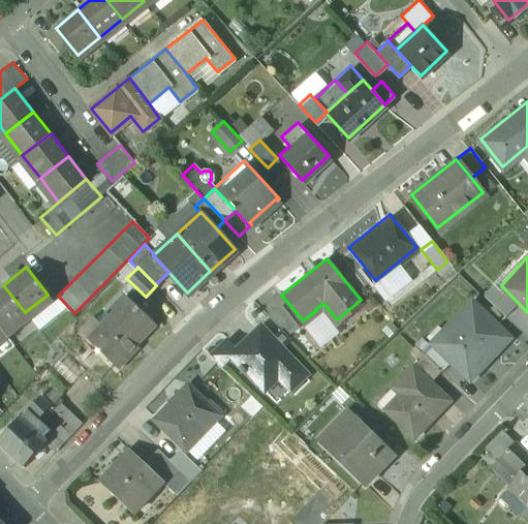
[(511,304),(491,284),(480,295),(501,314),(511,304)]
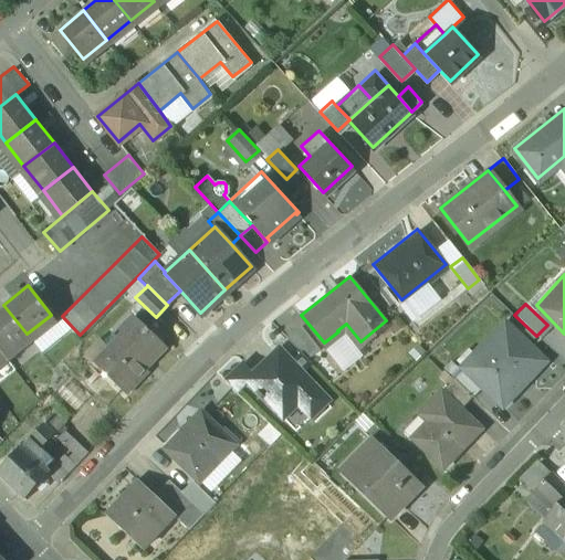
[(3,305),(0,307),(0,347),(4,354),(27,334),(3,305)]
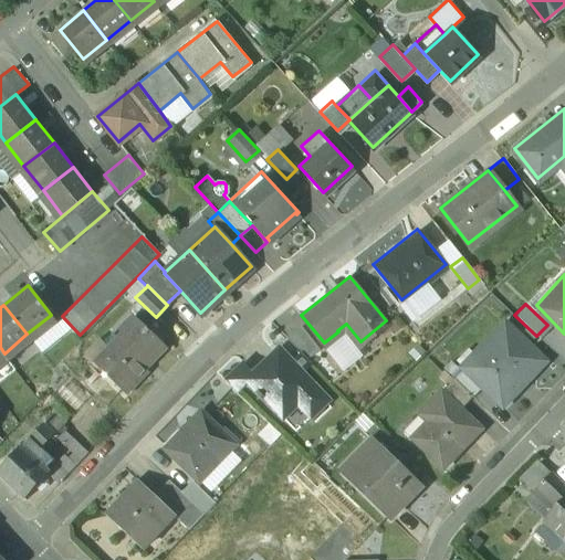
[(129,306),(112,324),(118,330),(136,312),(129,306)]
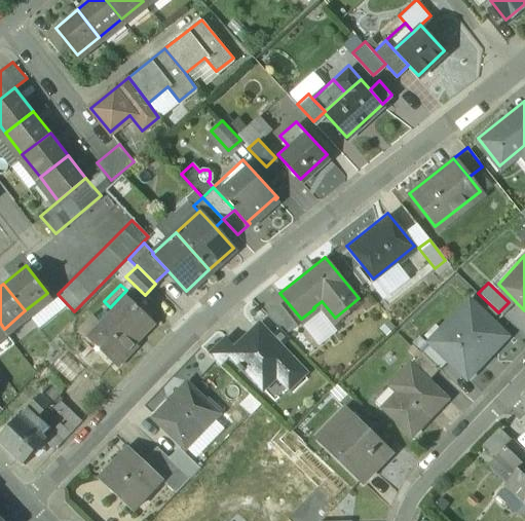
[(153,321),(123,293),(111,306),(116,311),(104,325),(101,323),(87,336),(115,364),(136,342),(134,341),(153,321)]
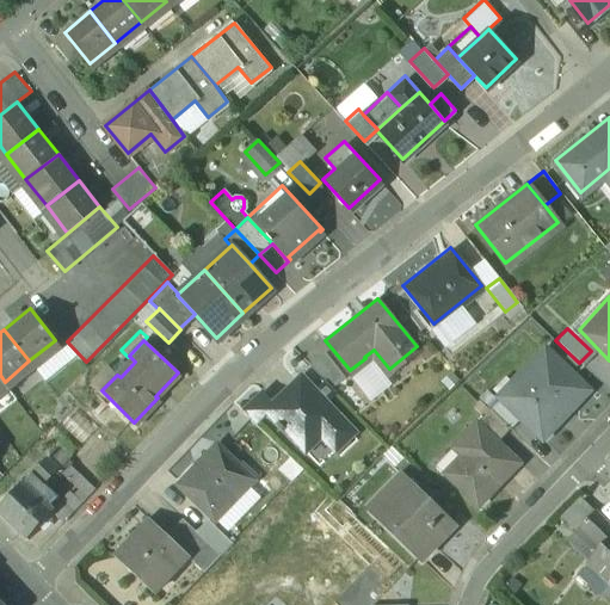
[(542,346),(497,391),(503,397),(500,400),(516,415),(538,436),(555,418),(552,414),(581,383),(542,346)]
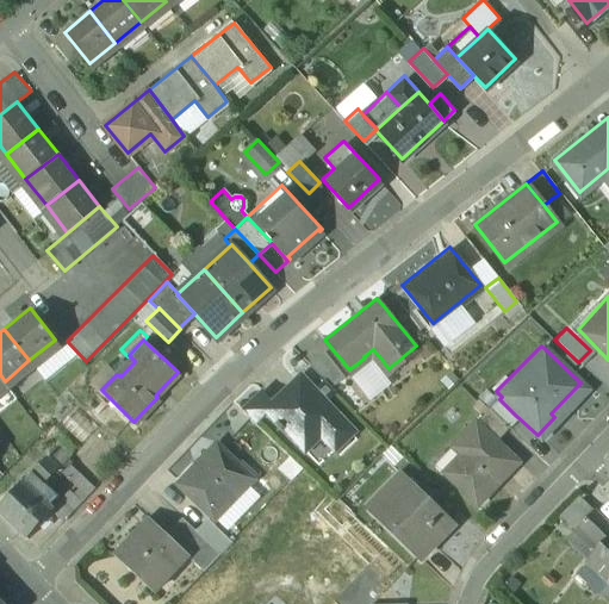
[(343,374),(323,348),(308,361),(322,377),(330,385),(343,374)]
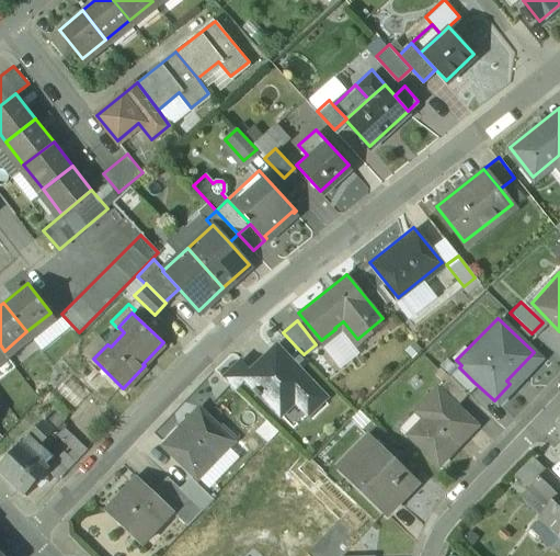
[(296,347),(287,355),(275,343),(251,367),(242,376),(243,377),(254,388),(252,389),(256,394),(259,392),(281,413),(295,399),(306,410),(323,393),(298,367),(308,358),(304,354),(296,347)]
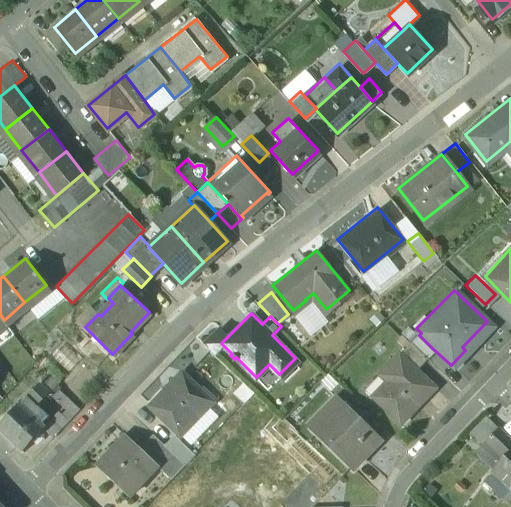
[(219,326),(203,343),(214,353),(222,344),(221,343),(229,335),(219,326)]
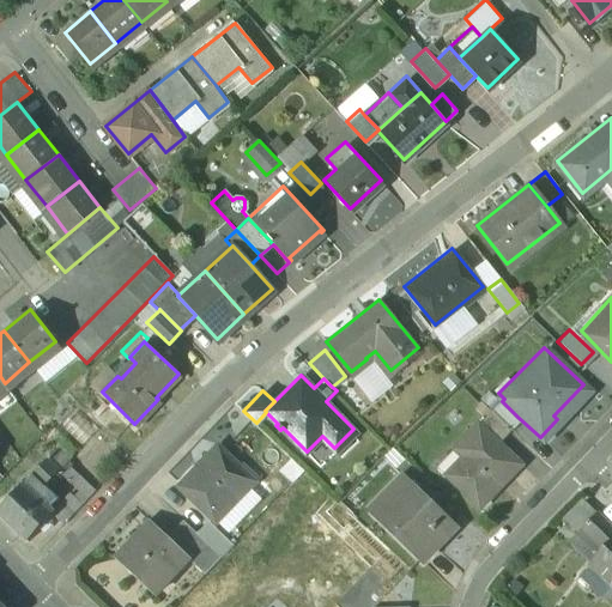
[(517,417),(502,401),(504,399),(498,393),(488,405),(489,407),(509,426),(517,417)]
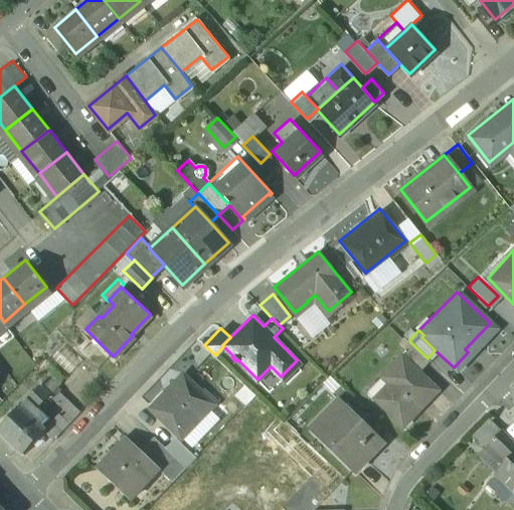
[(427,358),(410,342),(399,353),(416,369),(427,358)]
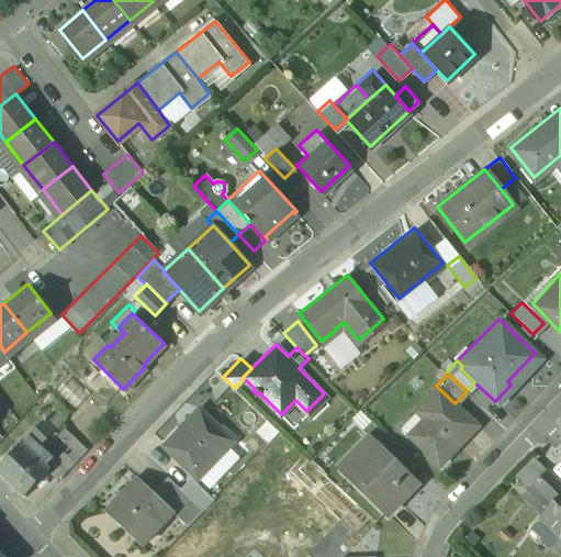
[(455,403),(436,386),(421,402),(428,410),(406,434),(436,463),(474,422),(455,403)]
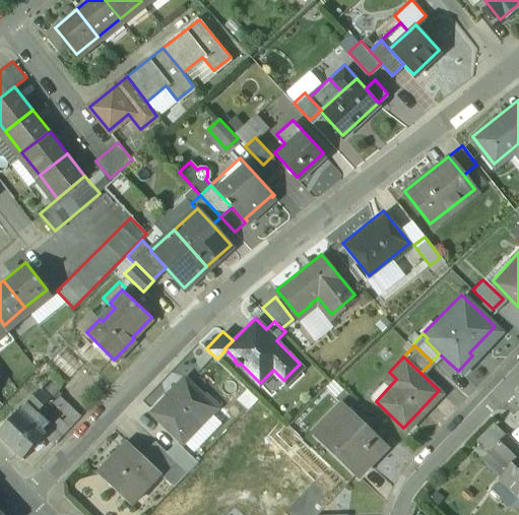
[(183,377),(151,410),(181,438),(212,405),(183,377)]
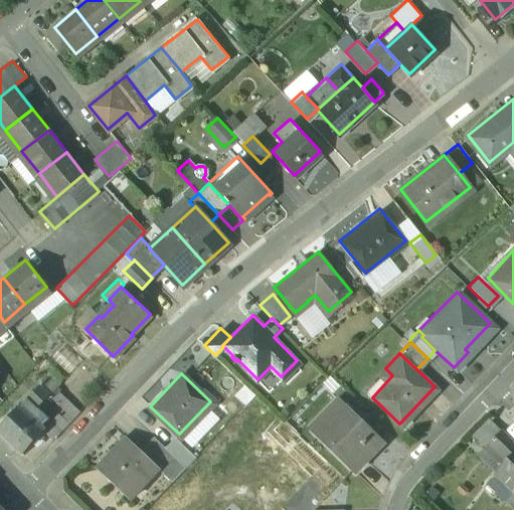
[(38,381),(24,396),(34,405),(48,391),(38,381)]
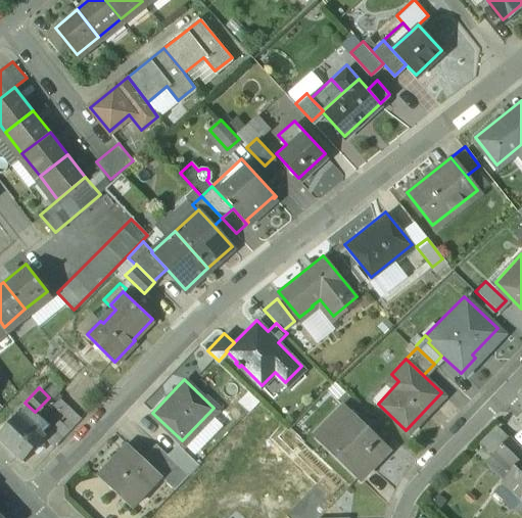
[(81,416),(59,395),(53,402),(70,419),(75,423),(81,416)]
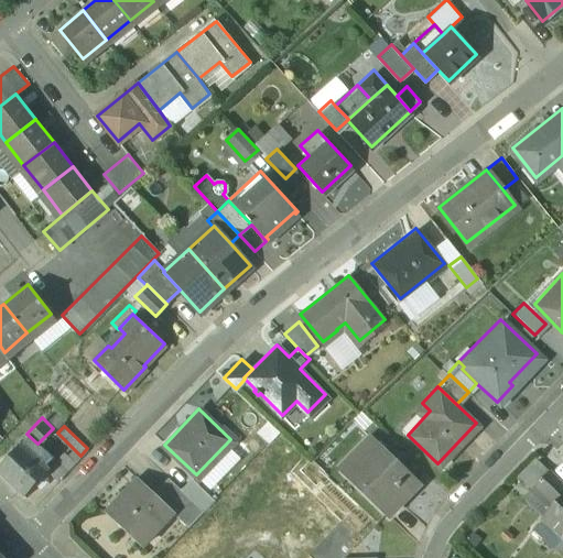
[(26,434),(0,461),(0,469),(25,493),(47,470),(50,469),(47,467),(44,463),(51,457),(38,444),(26,434)]
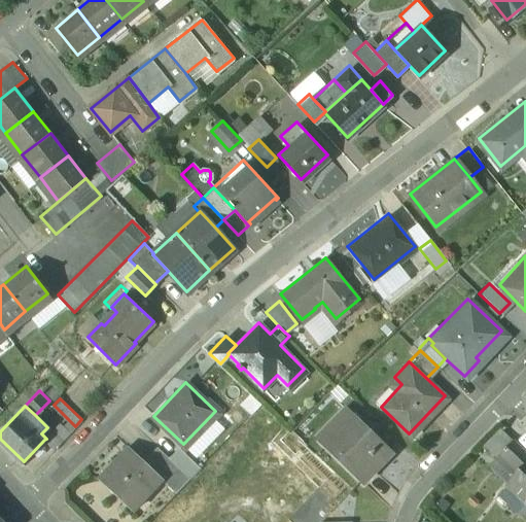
[(337,422),(319,439),(359,479),(387,451),(351,415),(341,426),(337,422)]
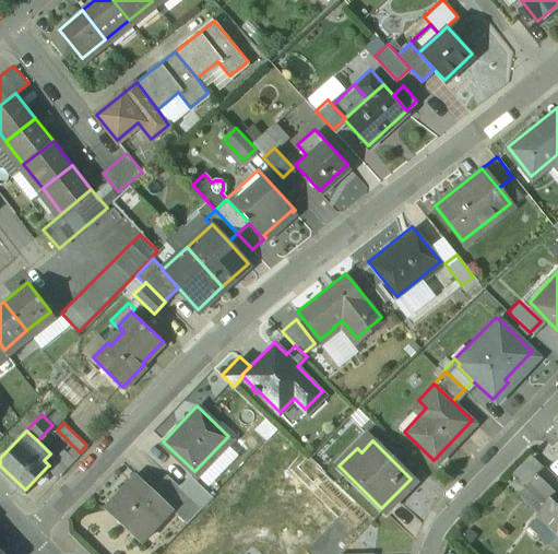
[(62,448),(47,463),(49,466),(47,467),(57,475),(64,468),(73,458),(62,448)]
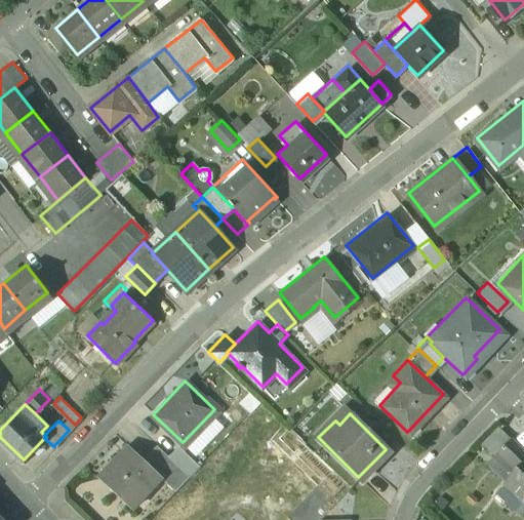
[(523,457),(523,452),(509,438),(496,451),(515,469),(523,457)]
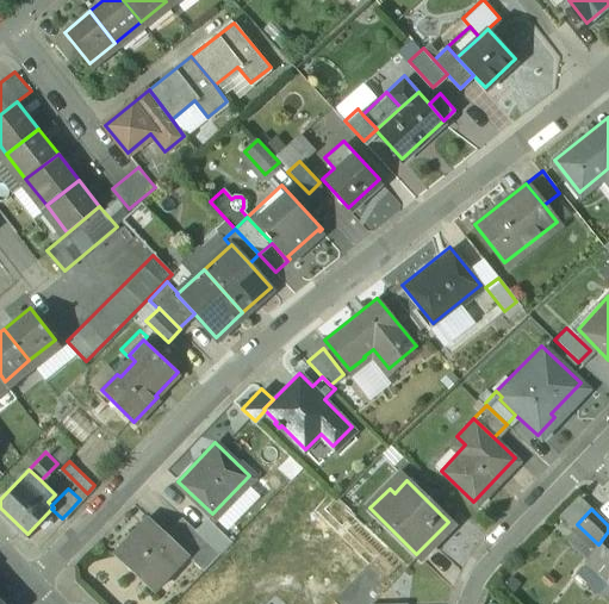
[(166,531),(147,514),(112,550),(153,590),(187,554),(188,553),(166,531)]
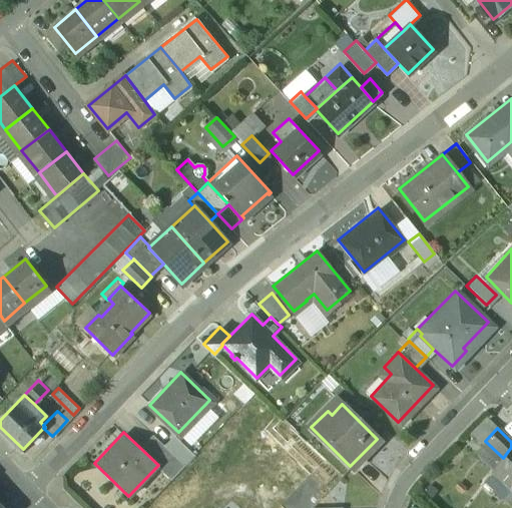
[(164,444),(152,433),(139,447),(158,465),(157,466),(170,478),(184,464),(164,444)]
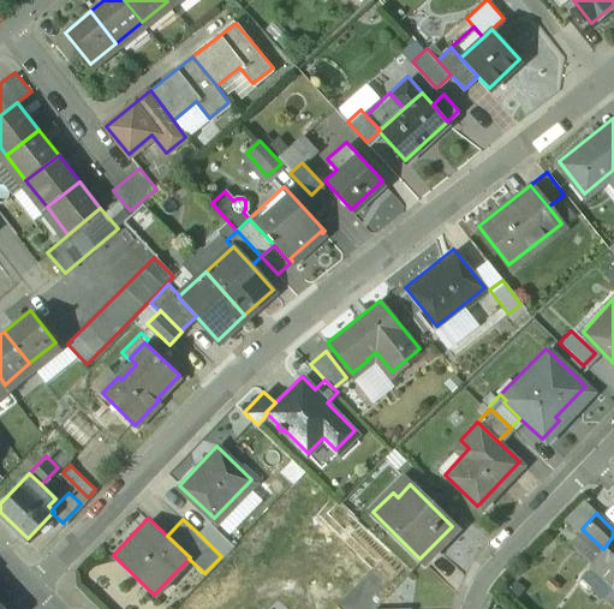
[(232,544),(209,521),(197,532),(221,556),(232,544)]
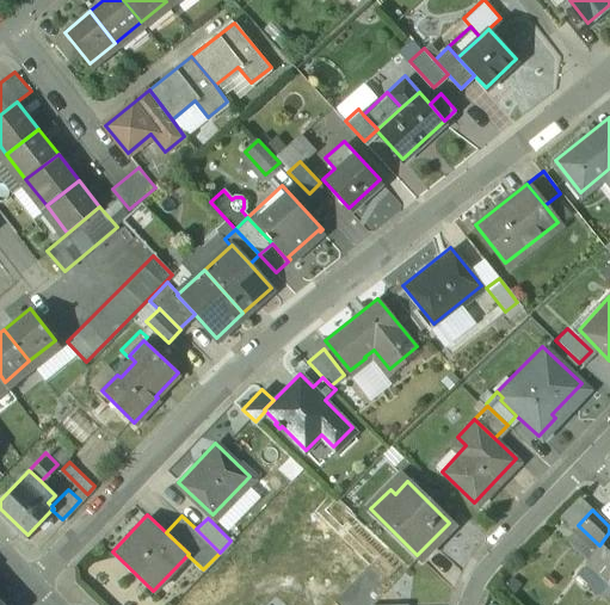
[(609,575),(609,532),(599,545),(585,560),(607,580),(609,575)]
